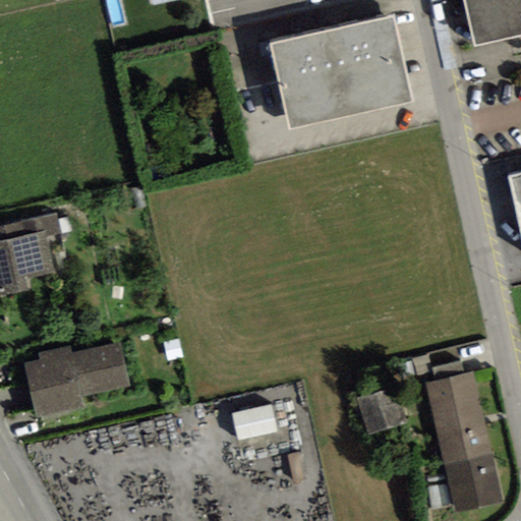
[(520,0),(462,0),(473,50),(520,39),(520,0)]
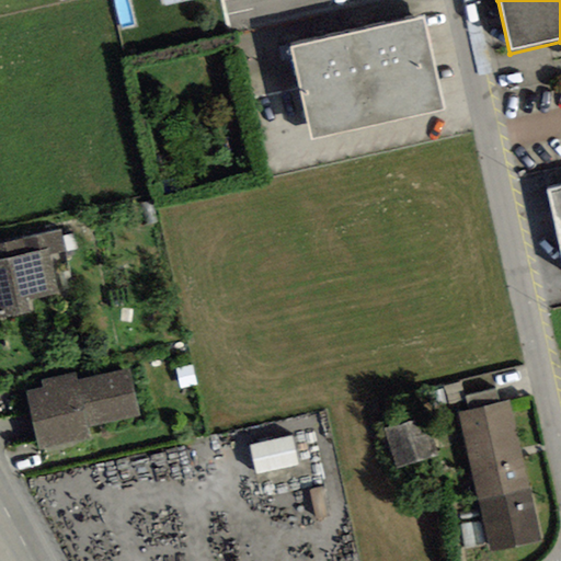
[(289,48),(311,139),(445,109),(424,19),(289,48)]
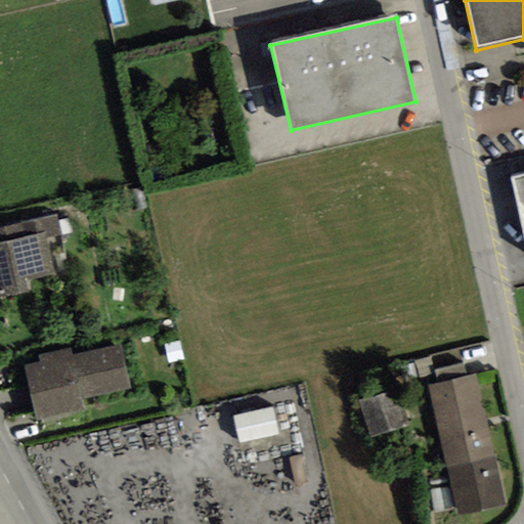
[(523,174),(513,177),(523,228),(523,174)]
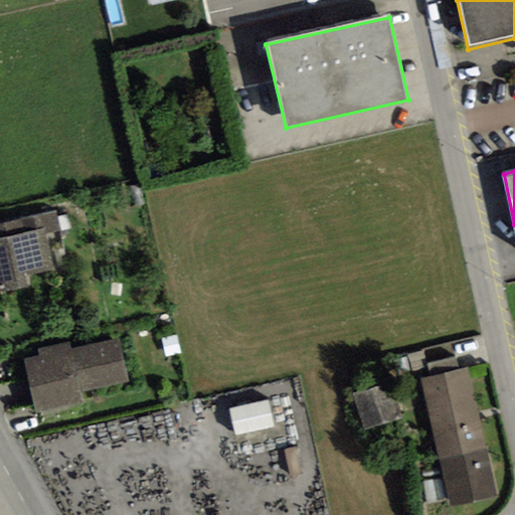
[(24,277),(54,270),(46,235),(61,231),(56,210),(0,222),(0,292),(26,286),(24,277)]
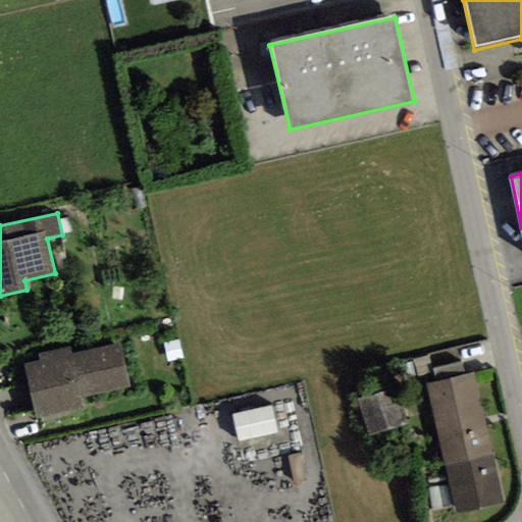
[(24,364),(37,418),(85,409),(82,398),(131,388),(119,344),(73,354),(71,348),(39,354),(40,361),(24,364)]
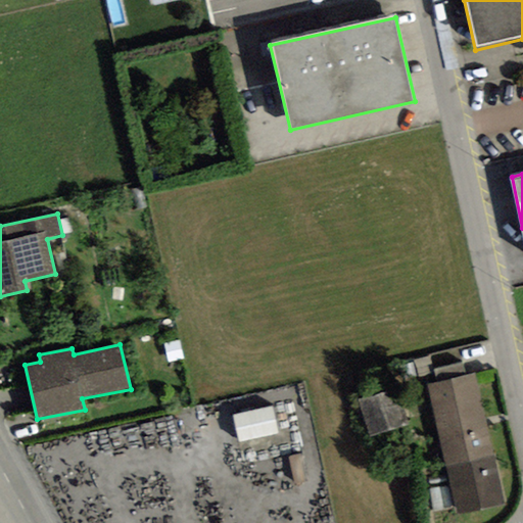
[(427,385),(457,514),(504,504),(474,375),(466,376),(463,364),(434,370),(437,382),(427,385)]
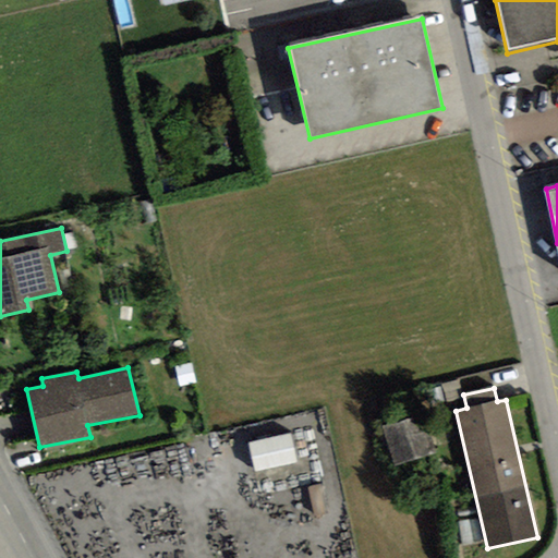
[(395,465),(435,455),(424,416),(384,427),(395,465)]
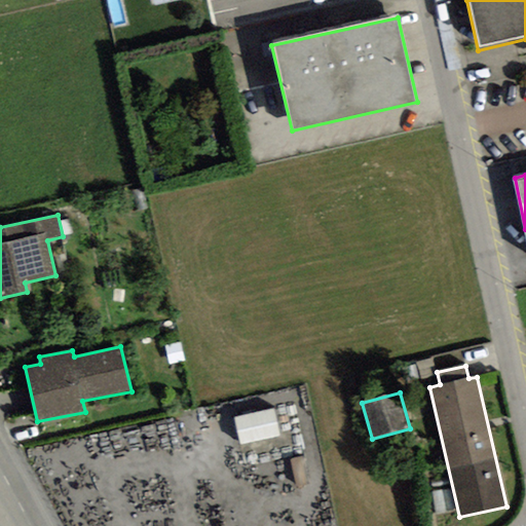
[(240,446),(280,437),(274,409),(234,418),(240,446)]
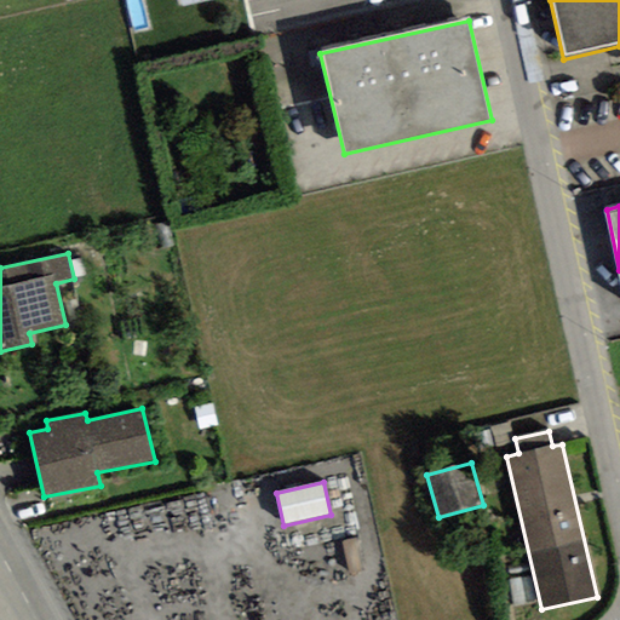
[(510,581),(515,607),(538,602),(532,577),(510,581)]
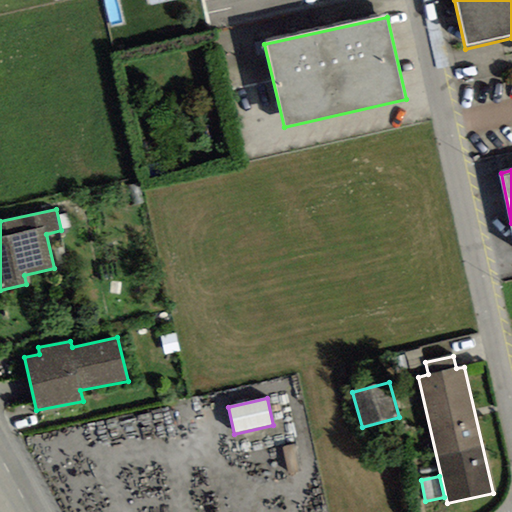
All buildings are outlined.
